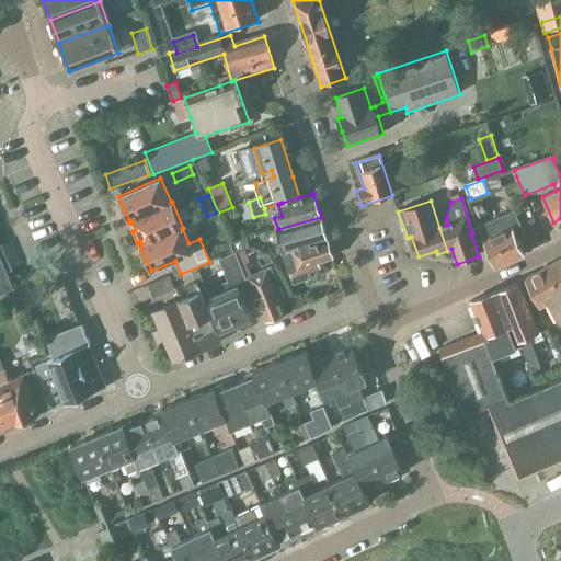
[(478,227),(483,239),(495,266),(500,267),(525,256),(517,239),(525,235),(515,212),(478,227)]
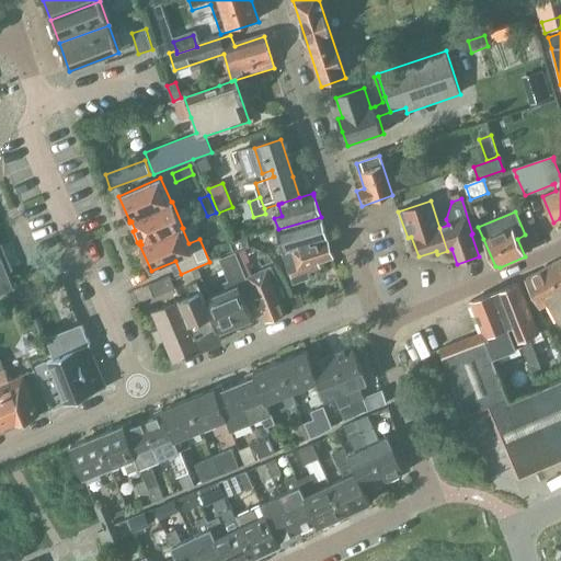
[(321,217),(278,229),(282,241),(284,252),(283,252),(289,274),(293,273),(306,268),(307,273),(321,268),(319,264),(322,263),(327,276),(338,273),(339,273),(334,259),(324,229),(321,217)]
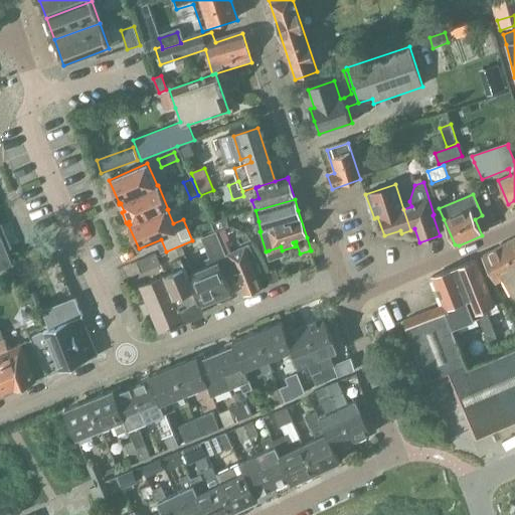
[(210,222),(198,227),(202,236),(213,231),(210,222)]
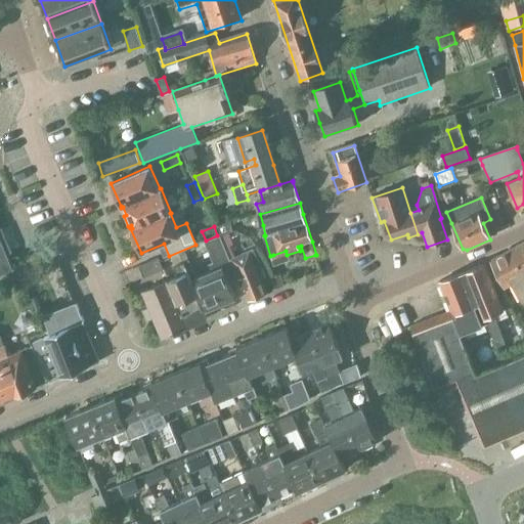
[(0,274),(12,270),(6,256),(11,254),(1,229),(0,230),(0,274)]
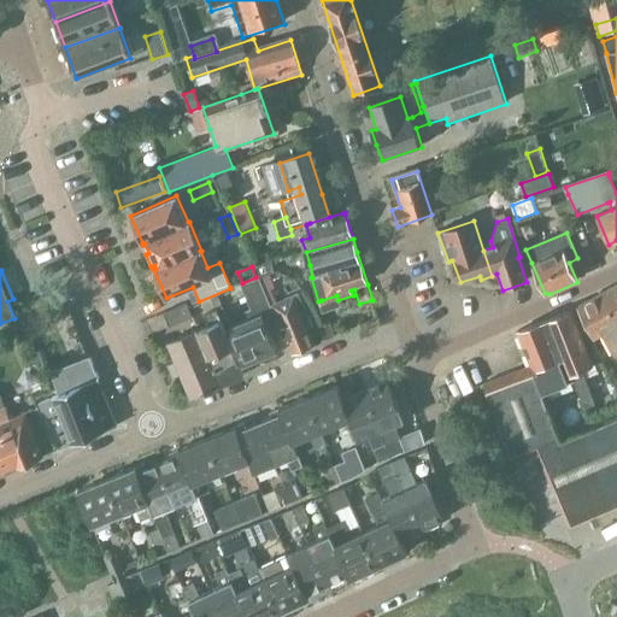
[(246,322),(229,329),(244,366),(276,352),(260,317),(272,312),(271,307),(259,278),(241,287),(251,311),(242,315),(246,322)]
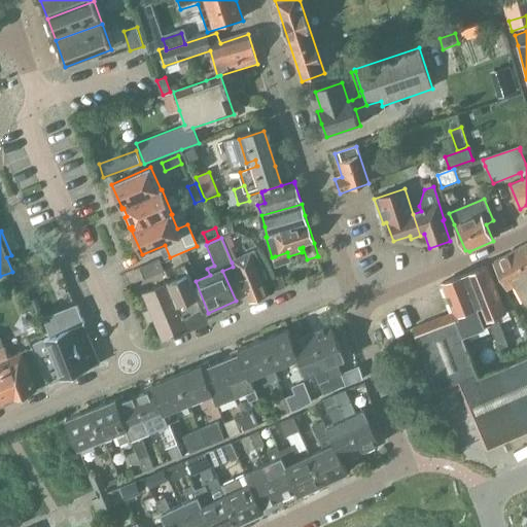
[(526,244),(513,252),(526,278),(526,244)]
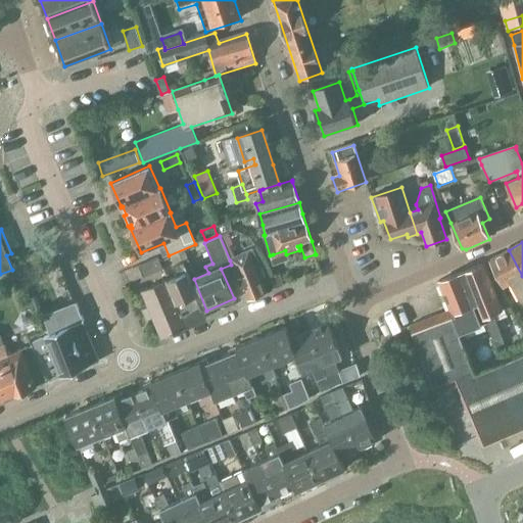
[(522,276),(509,250),(490,260),(506,289),(514,284),(522,300),(522,276)]
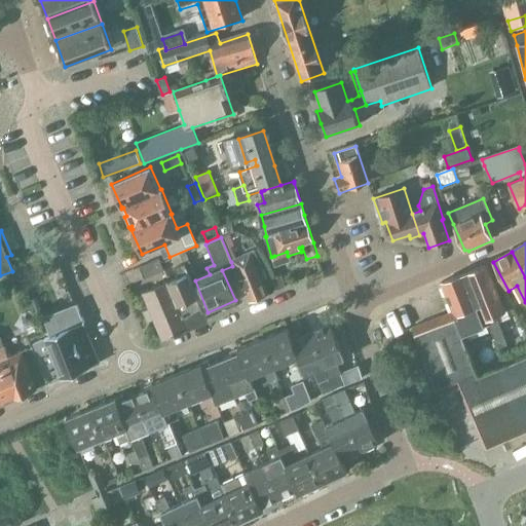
[(254,253),(231,262),(232,266),(249,304),(268,296),(262,282),(265,279),(254,253)]
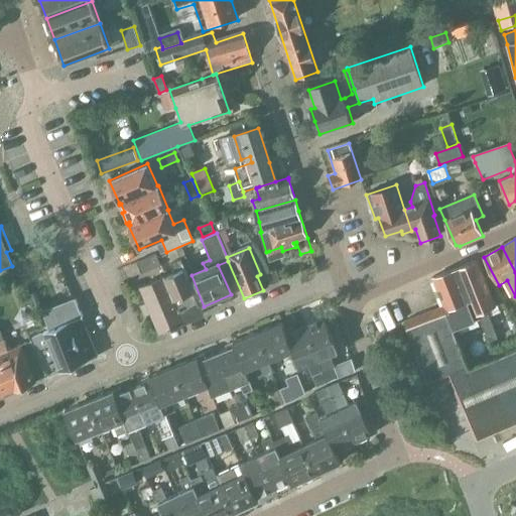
[(156,253),(137,261),(142,273),(161,265),(156,253)]
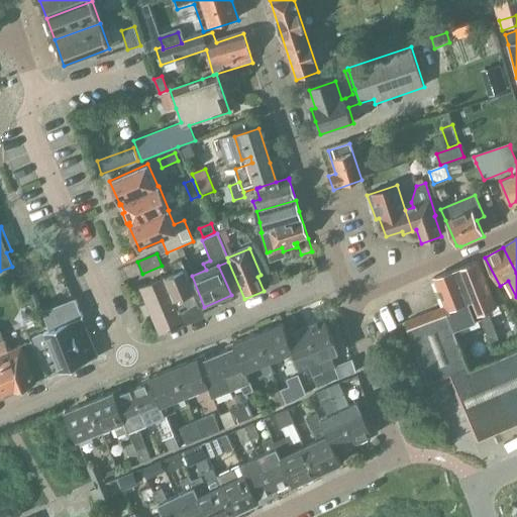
[(480,262),(457,270),(473,311),(477,309),(481,319),(490,342),(499,338),(490,318),(491,317),(487,310),(496,307),(492,293),(480,262)]
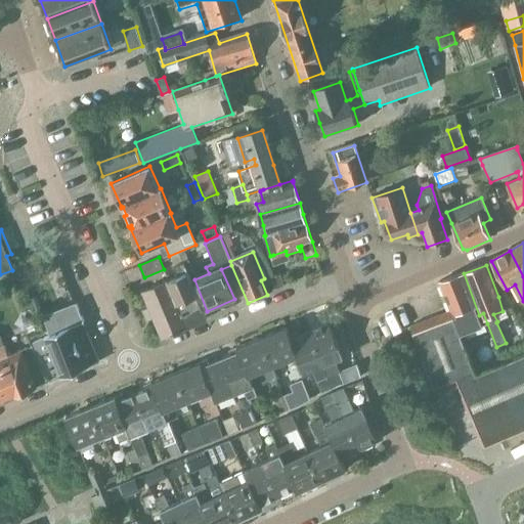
[(179,276),(169,281),(174,294),(188,325),(188,328),(207,319),(186,268),(177,272),(179,276)]
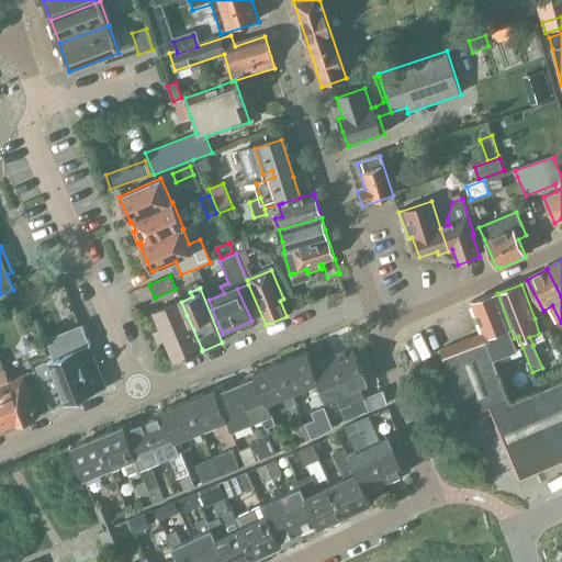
[(296,311),(305,307),(300,293),(291,296),(296,311)]
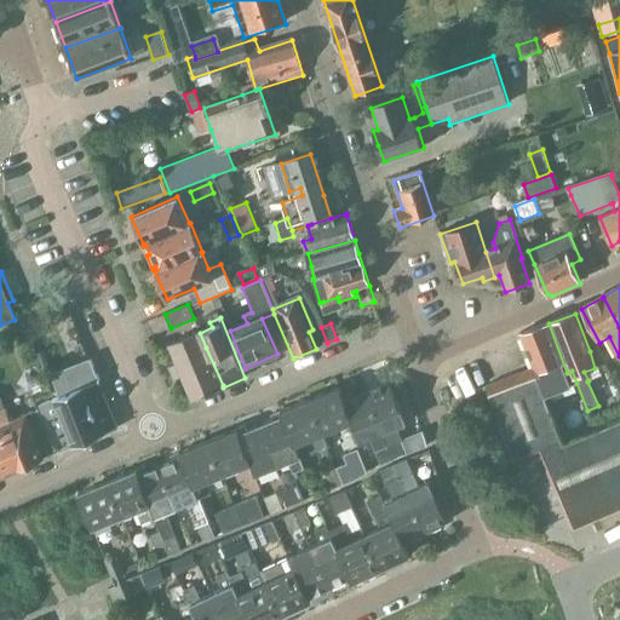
[(567,373),(549,323),(521,334),(534,368),(487,386),(517,466),(540,457),(570,528),(575,526),(619,506),(619,420),(563,445),(546,402),(552,400),(550,394),(577,383),(572,371),(567,373)]
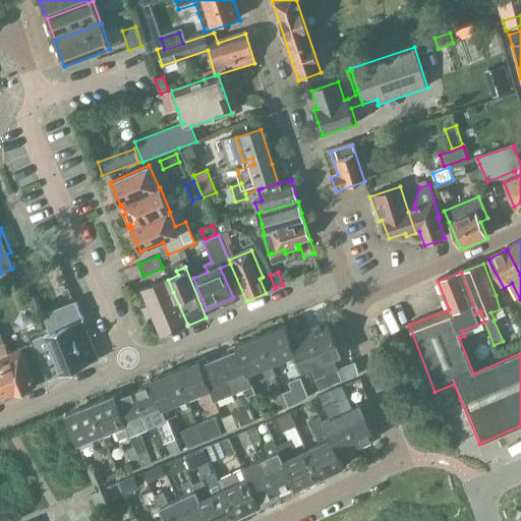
[(168,280),(148,288),(141,290),(149,307),(140,310),(145,320),(152,316),(160,335),(187,324),(173,292),(168,280)]
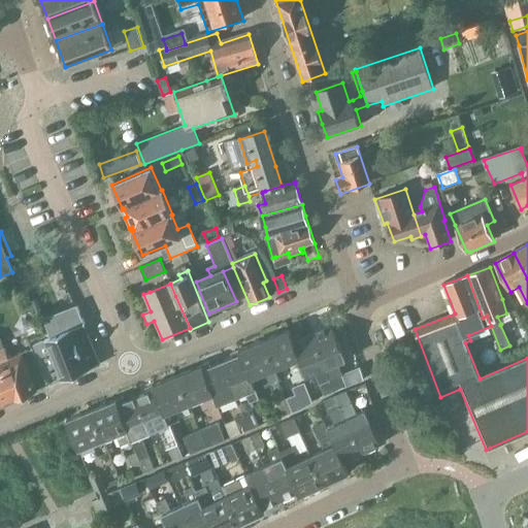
[(37,300),(30,302),(36,318),(42,316),(37,300)]
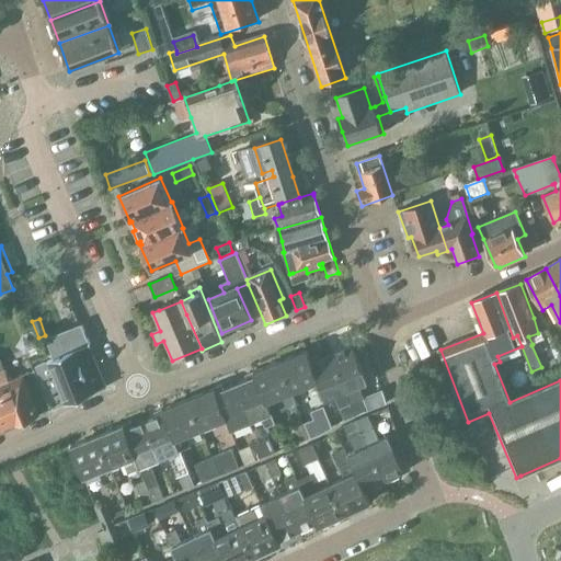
[(36,364),(55,409),(55,410),(104,390),(87,348),(89,347),(81,329),(48,342),(55,361),(49,363),(48,359),(36,364)]
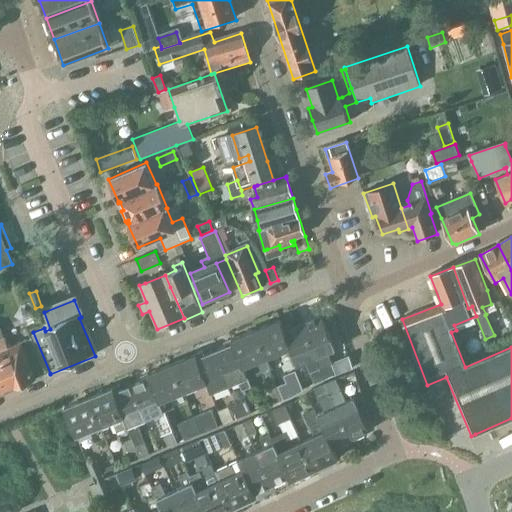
[(325,367),(321,357),(334,352),(323,325),(327,323),(324,316),(302,325),(316,359),(315,359),(324,380),(344,372),(340,361),(325,367)]
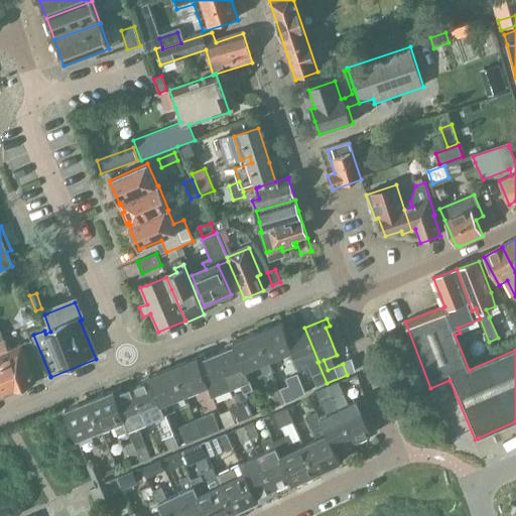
[(281,325),(257,335),(268,362),(292,353),(284,332),(281,325)]
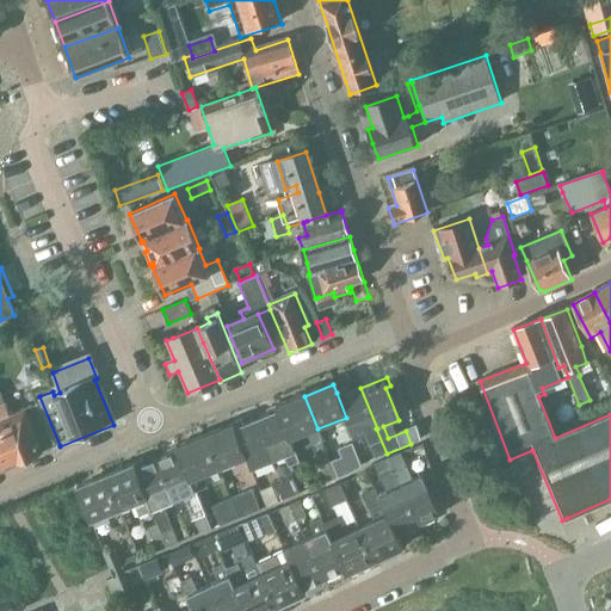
[(345,390),(337,393),(346,418),(355,438),(365,433),(370,445),(375,458),(387,454),(376,429),(377,429),(360,388),(346,394),(345,390)]
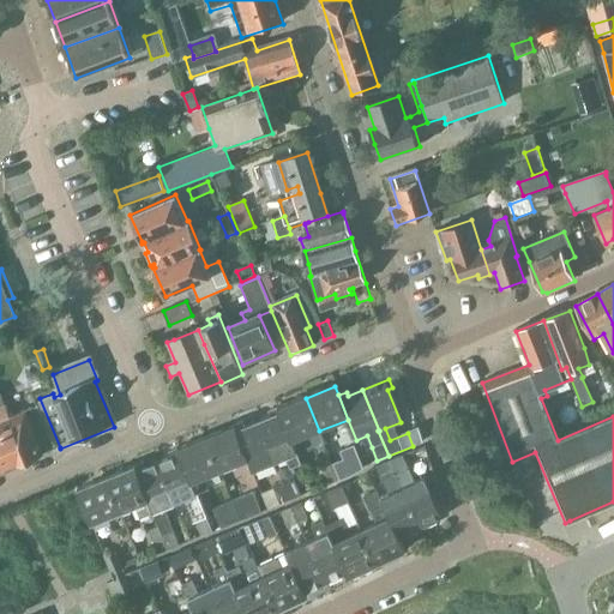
[(306,398),(296,402),(277,410),(292,443),(302,438),(306,447),(323,440),(319,431),(306,398)]
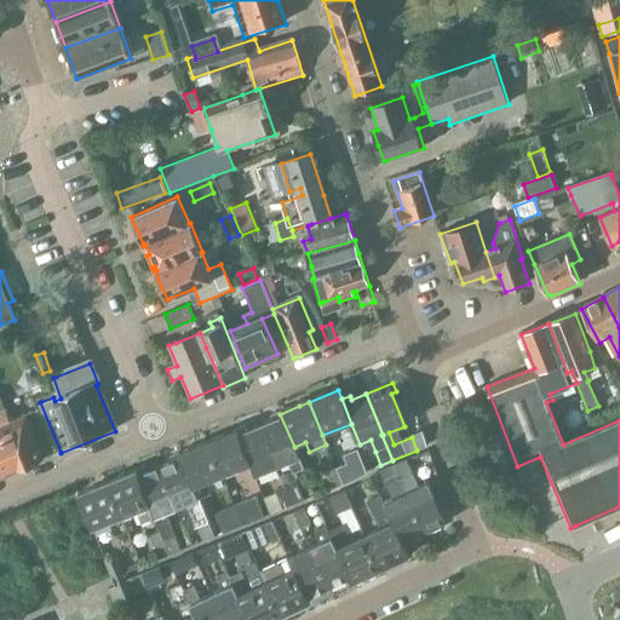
[(0,453),(9,474),(44,459),(56,453),(39,413),(12,424),(7,412),(0,414),(0,453)]
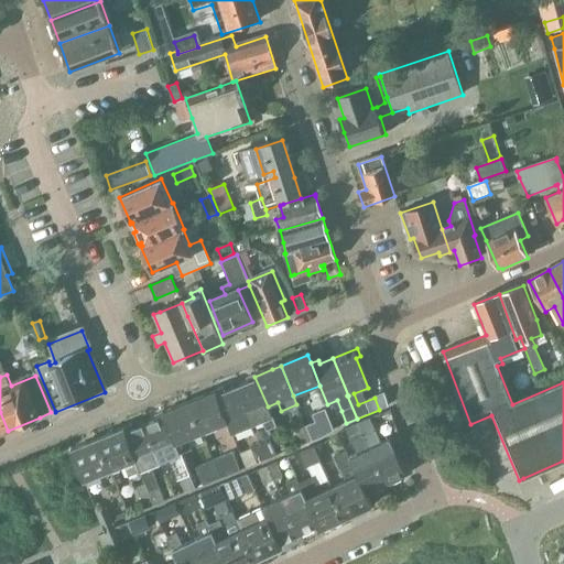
[(248,383),(237,388),(252,425),(263,421),(269,431),(277,427),(268,407),(255,377),(247,380),(248,383)]
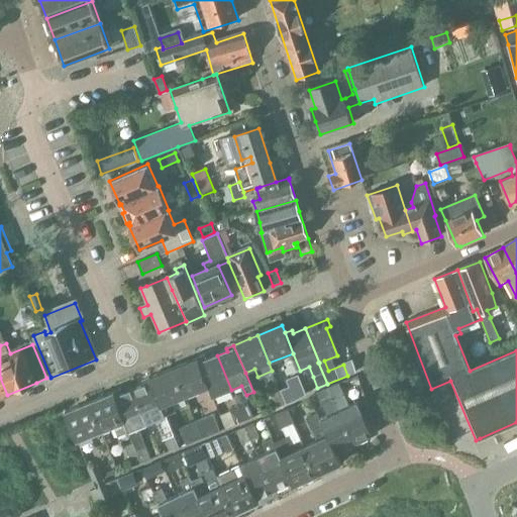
[(204,357),(198,359),(209,387),(208,388),(212,398),(231,390),(217,355),(205,359),(204,357)]
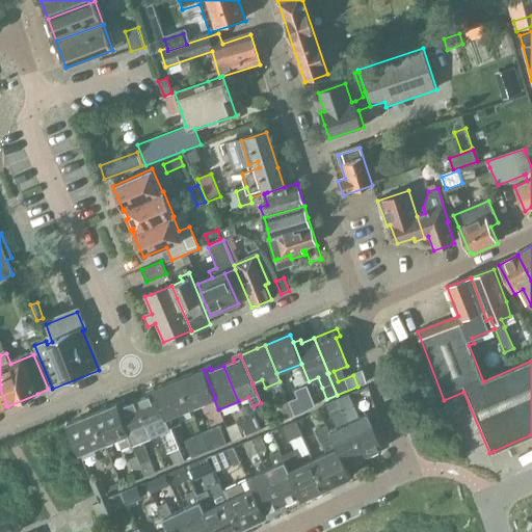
[(204,370),(179,380),(190,409),(214,399),(215,398),(204,370)]
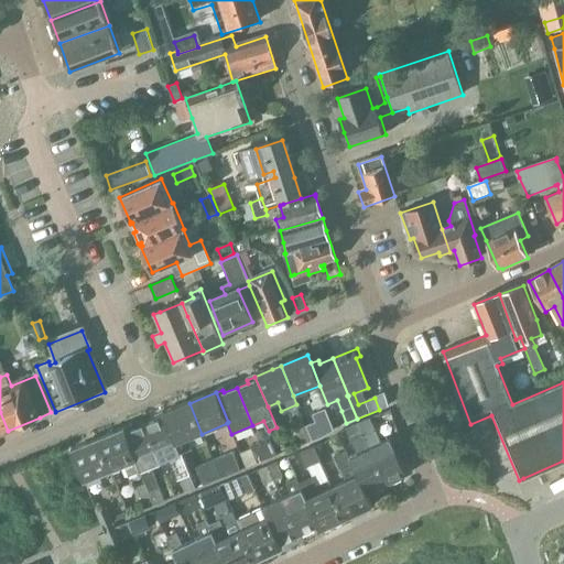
[(190,403),(162,414),(175,445),(176,444),(180,454),(192,449),(188,440),(202,434),(190,403)]
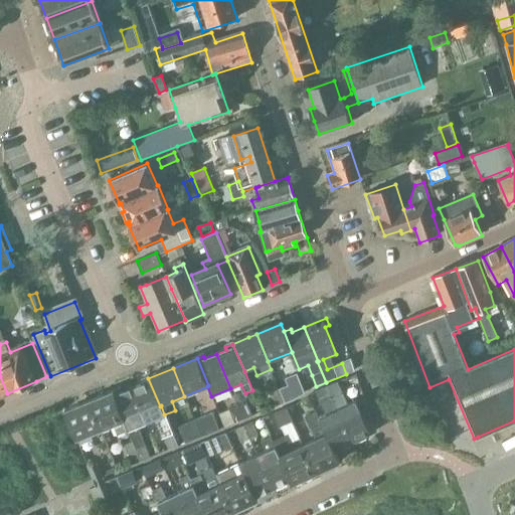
[(289,385),(280,389),(285,402),(301,395),(301,394),(305,392),(297,372),(286,377),(289,385)]
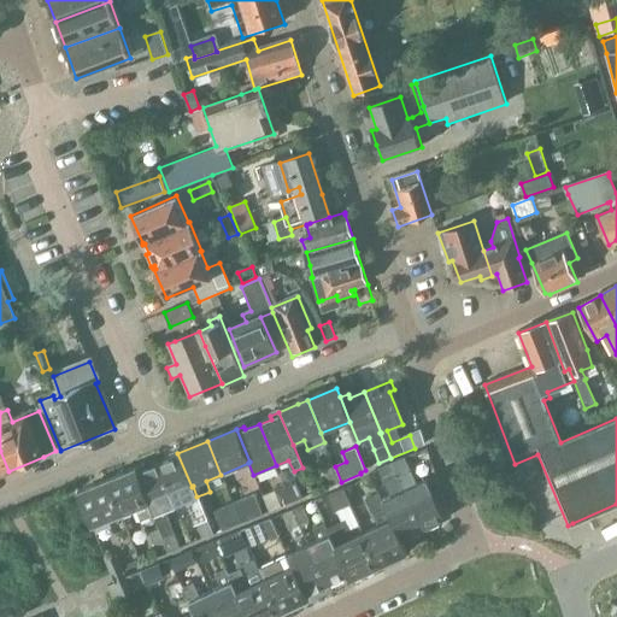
[(158,465),(175,506),(184,503),(194,524),(195,523),(203,539),(213,534),(207,519),(198,497),(197,498),(197,497),(193,486),(192,487),(177,453),(170,457),(171,460),(158,465)]
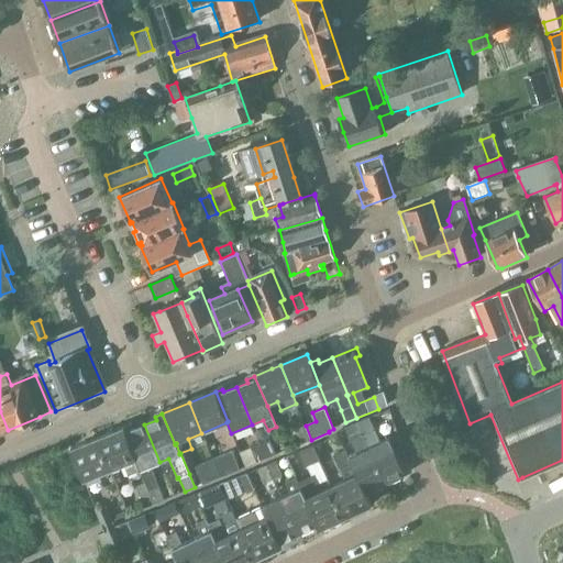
[(371,417),(356,423),(368,449),(370,449),(383,442),(371,417)]
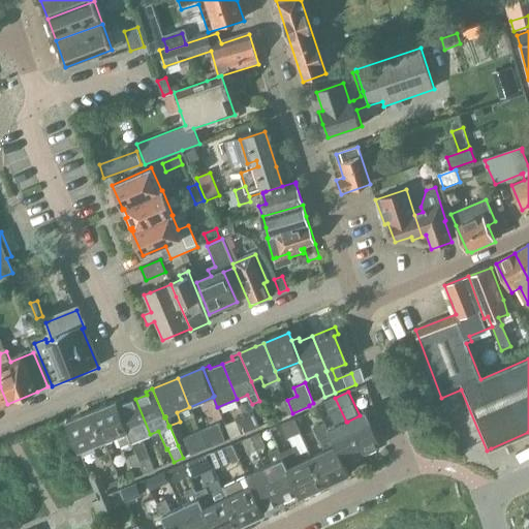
[(336,427),(330,430),(327,431),(334,448),(336,447),(343,465),(362,456),(346,422),(335,398),(325,402),(330,413),(336,427)]
